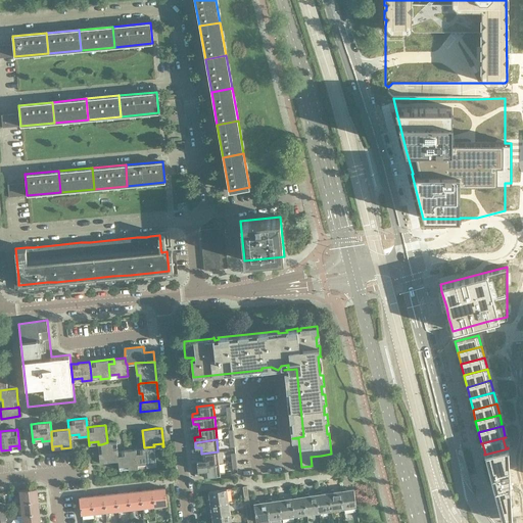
[(107,442),(101,444),(102,453),(99,453),(100,463),(119,461),(119,456),(117,452),(117,448),(116,441),(107,442)]
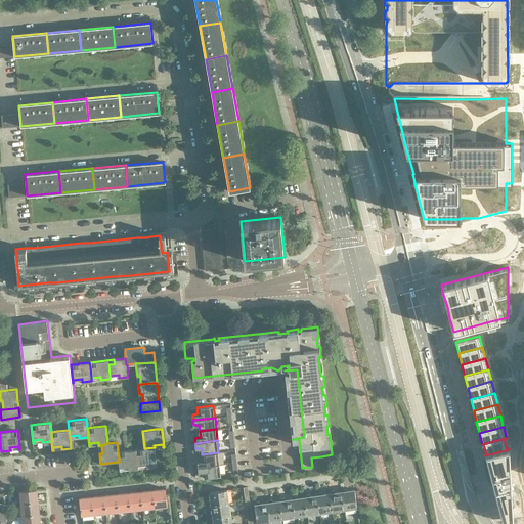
[(136,450),(137,454),(137,465),(146,465),(146,468),(157,467),(155,447),(144,448),(142,449),(136,450)]
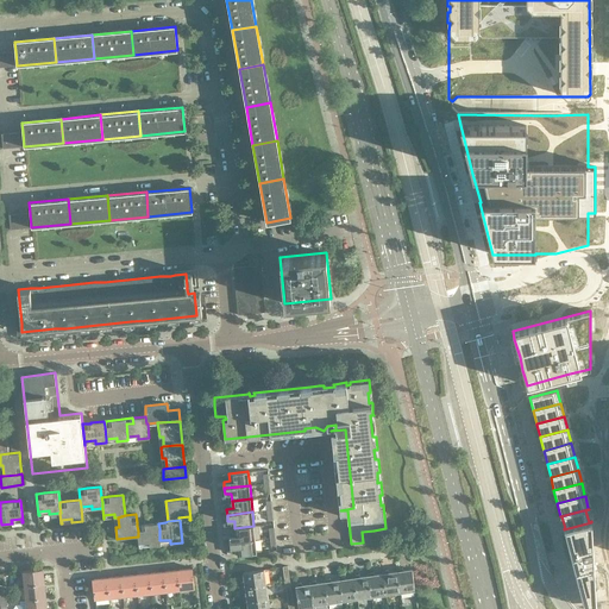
[(137,526),(138,531),(138,537),(139,547),(139,544),(149,542),(150,546),(161,545),(159,540),(159,528),(158,523),(158,522),(144,525),(137,526)]
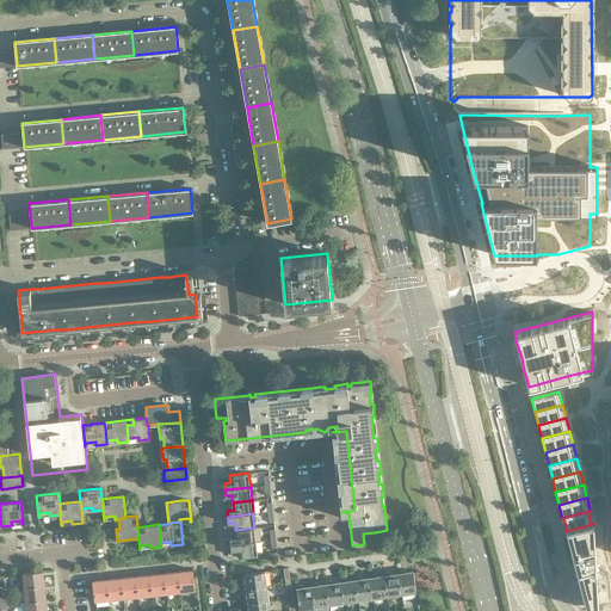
[(593,524),(566,531),(575,567),(586,610),(598,609),(596,567),(593,524)]
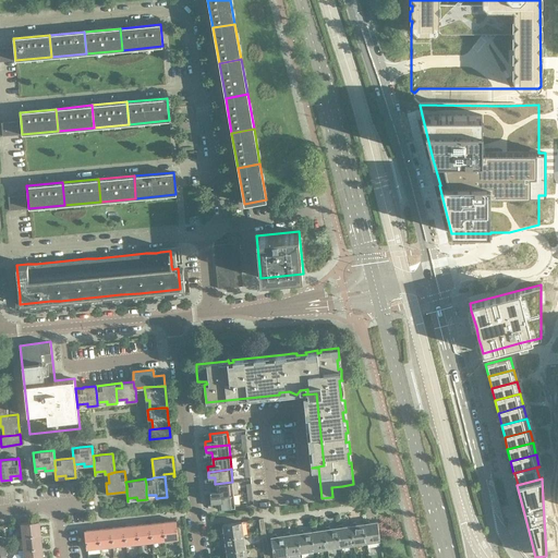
[(210,496),(211,496),(234,494),(232,482),(215,484),(216,490),(210,490),(210,496)]
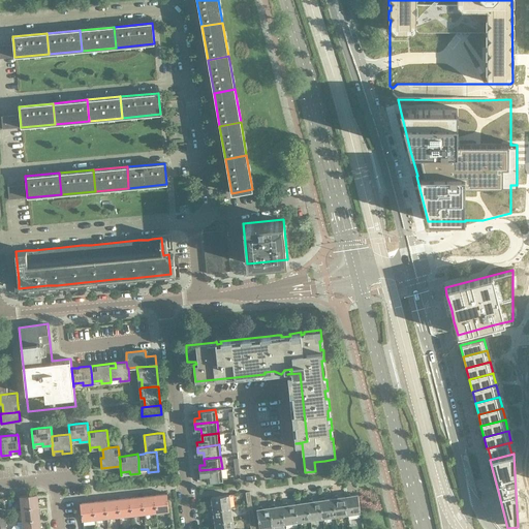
[(222,468),(200,470),(200,471),(199,471),(200,476),(206,475),(207,483),(223,480),(222,468)]
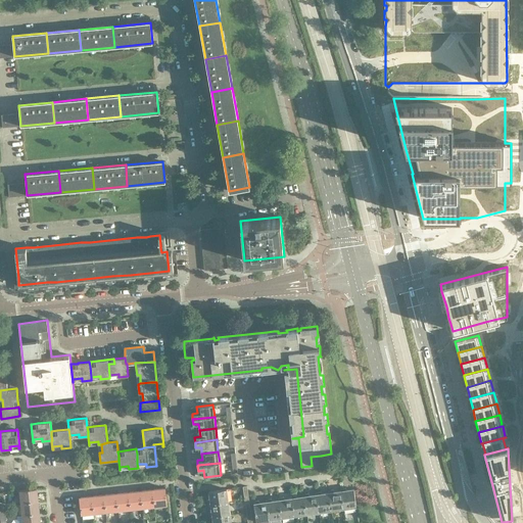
[(165,487),(152,489),(154,506),(168,505),(165,487)]
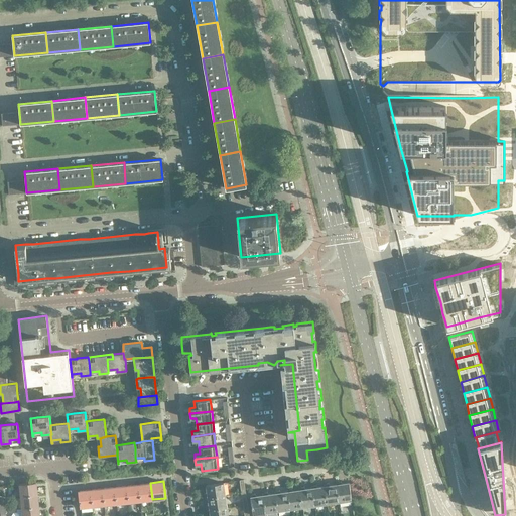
[(336,482),(336,484),(339,502),(352,500),(349,483),(342,484),(341,481),(336,482)]
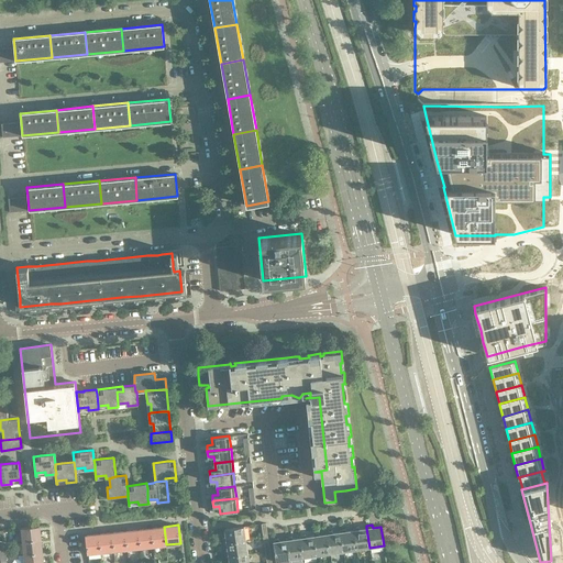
[(40,526),(22,528),(23,541),(42,539),(40,526)]
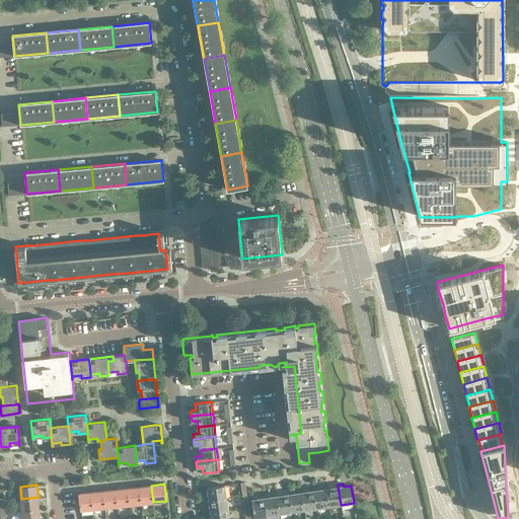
[(207,501),(209,501),(227,498),(225,485),(208,488),(209,495),(206,496),(207,501)]
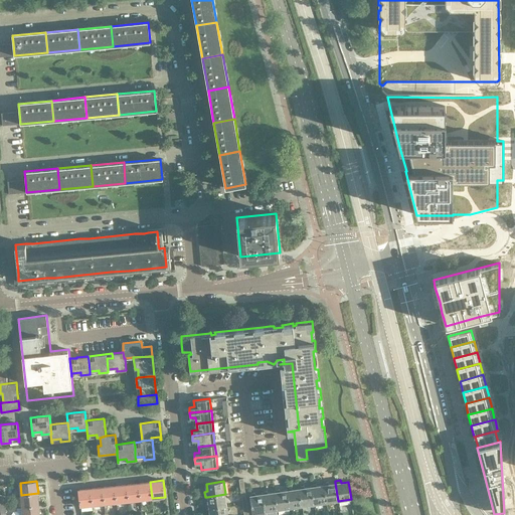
[(150,482),(139,483),(140,499),(152,498),(150,482)]
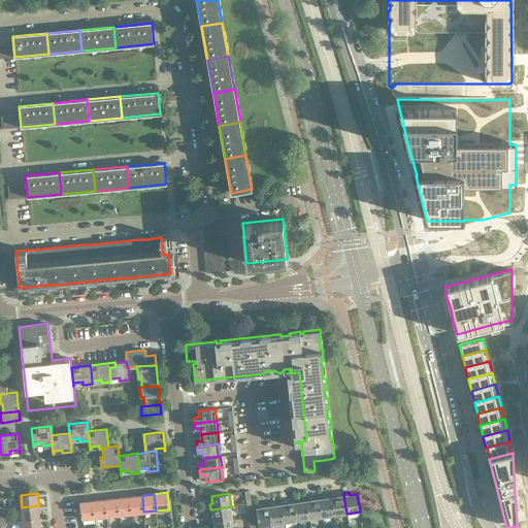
[(331,495),(331,497),(334,516),(347,514),(343,495),(336,496),(336,494),(331,495)]
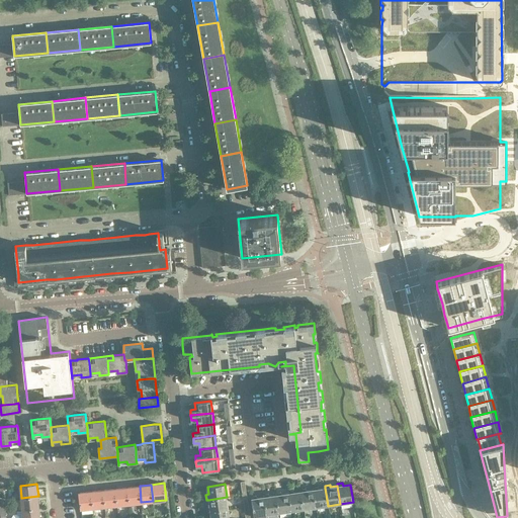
[(140,486),(127,487),(128,504),(141,502),(140,486)]
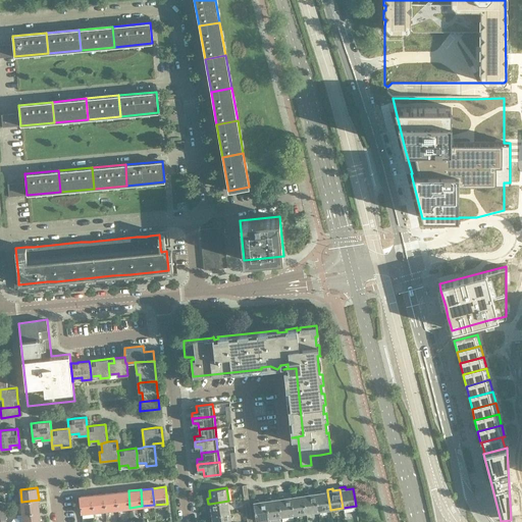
[(128,490),(116,492),(117,509),(129,508),(128,490)]
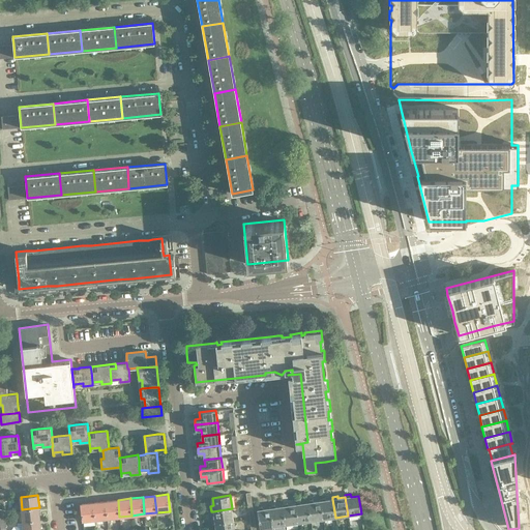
[(320,499),(320,501),(322,519),(335,518),(332,499),(325,500),(325,498),(320,499)]
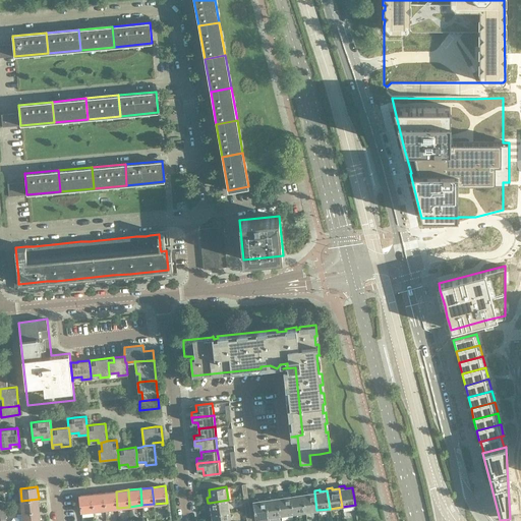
[(116,491),(104,493),(106,510),(117,508),(116,491)]
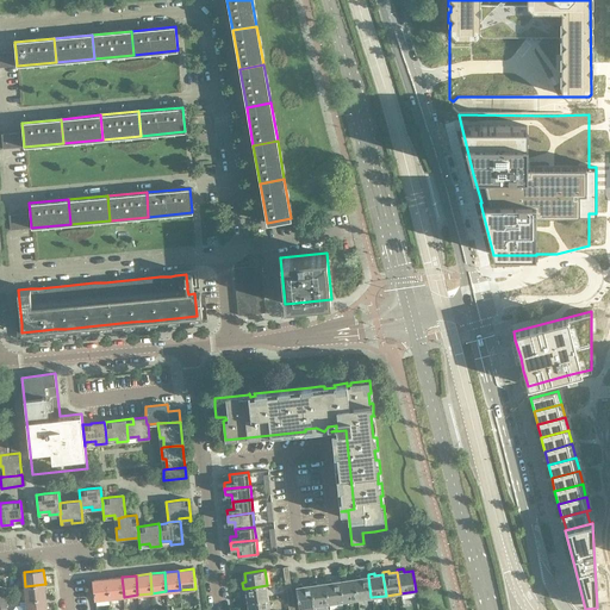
[(354,577),(354,579),(356,599),(371,597),(368,577),(360,578),(360,576),(354,577)]
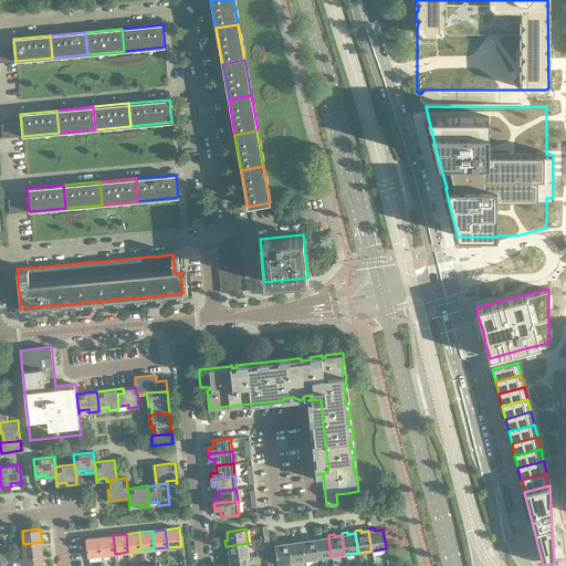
[(113,535),(100,536),(102,555),(115,554),(113,535)]
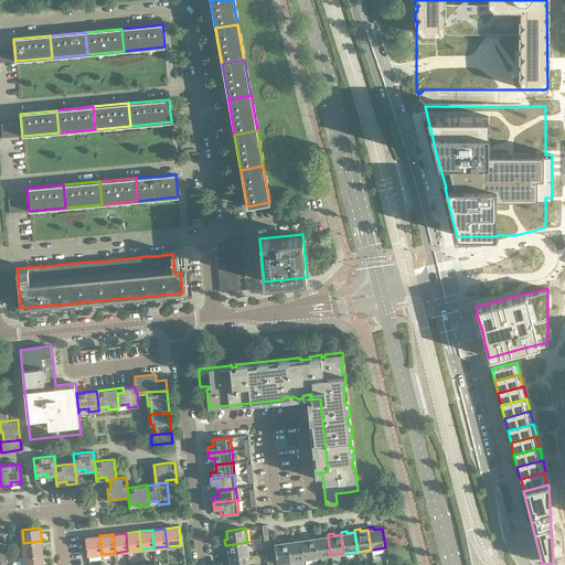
[(86,537),(88,555),(102,554),(99,535),(86,537)]
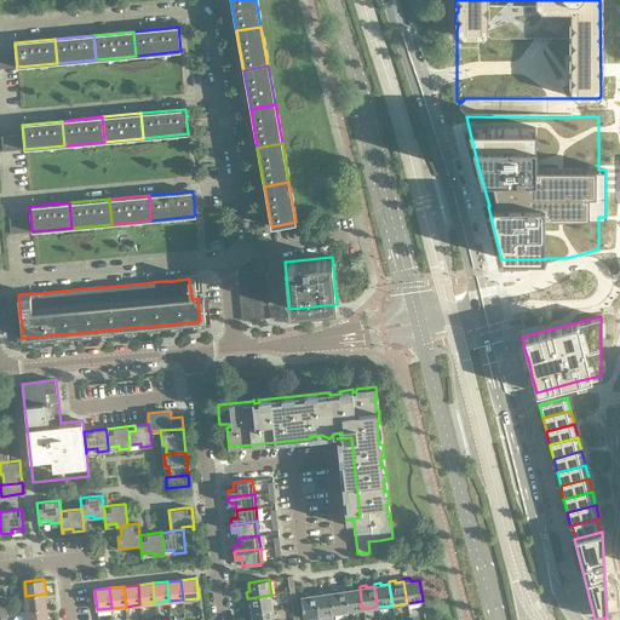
[(344,587),(345,590),(348,612),(362,609),(360,589),(351,590),(350,587),(344,587)]
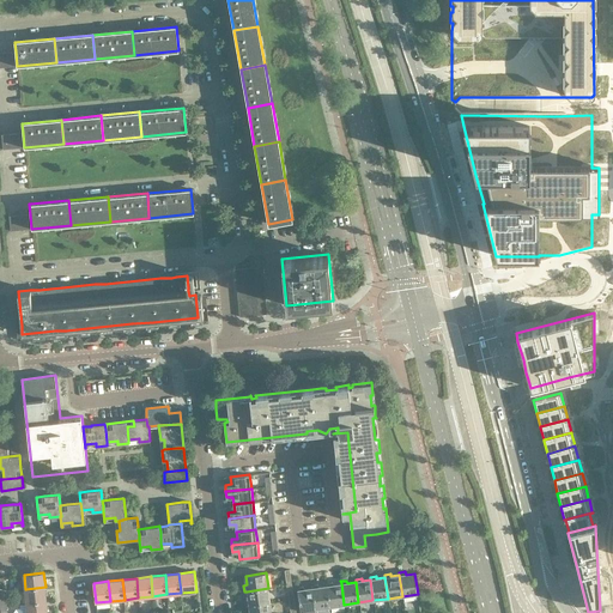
[(326,583),(326,586),(329,607),(344,605),(341,583),(333,584),(333,582),(326,583)]
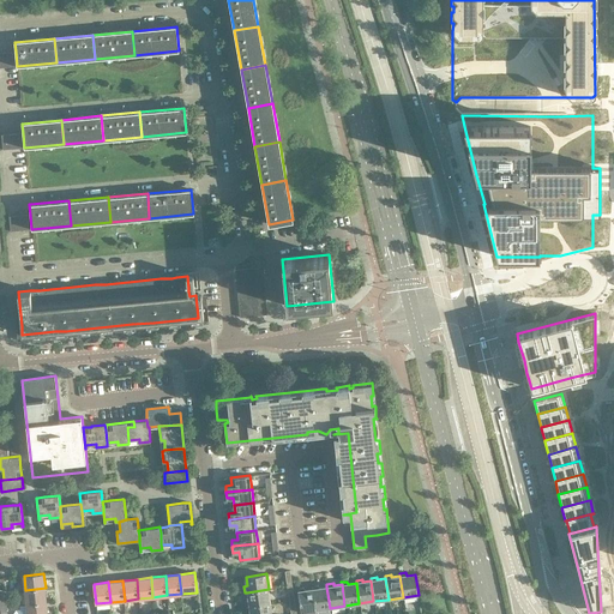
[(312,587),(312,589),(315,609),(330,608),(326,587),(319,588),(318,585),(312,587)]
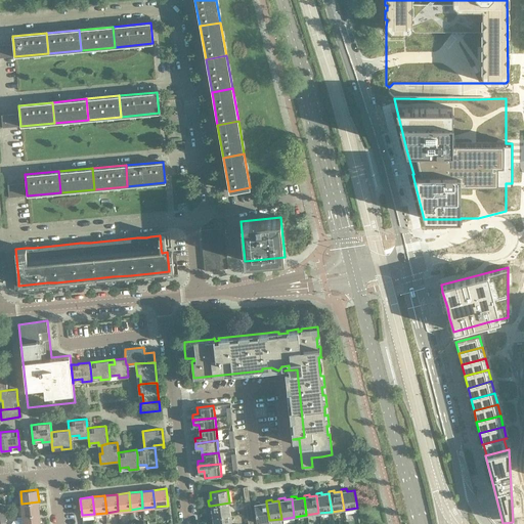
[(39,501),(22,504),(23,516),(40,514),(39,501)]
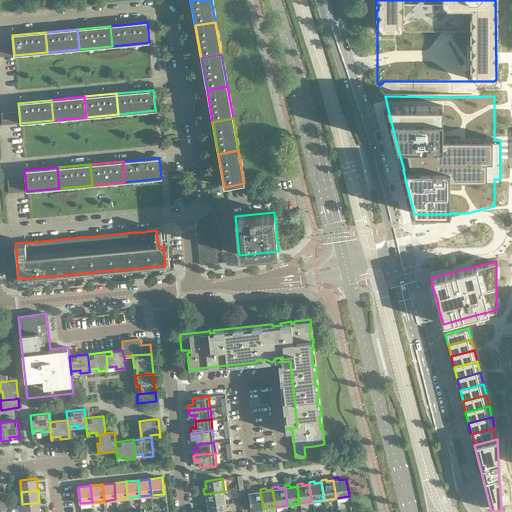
[(253,490),(248,491),(251,510),(263,508),(260,491),(253,492),(253,490)]
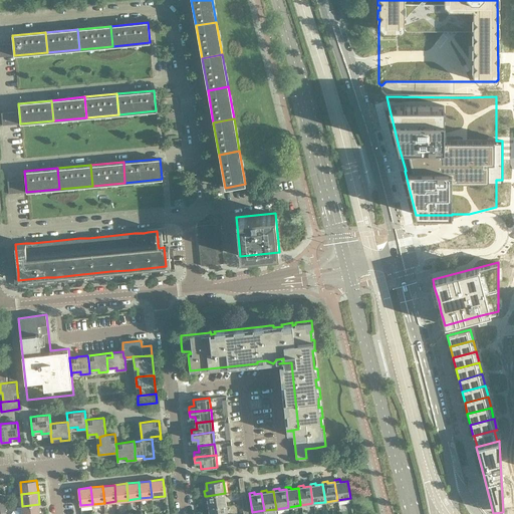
[(225,493),(207,496),(208,503),(206,503),(207,508),(209,508),(227,505),(225,493)]
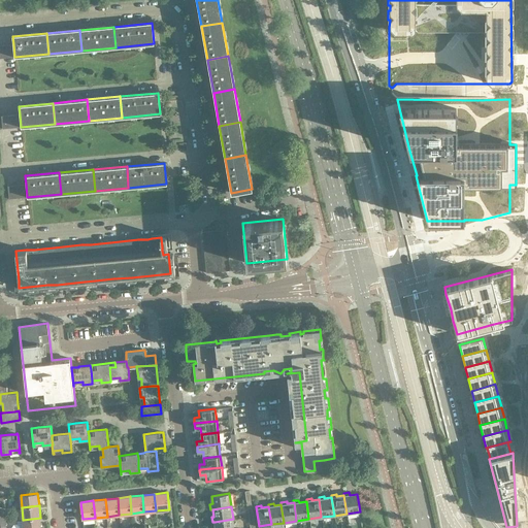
[(40,527),(40,518),(23,520),(24,527),(40,527)]
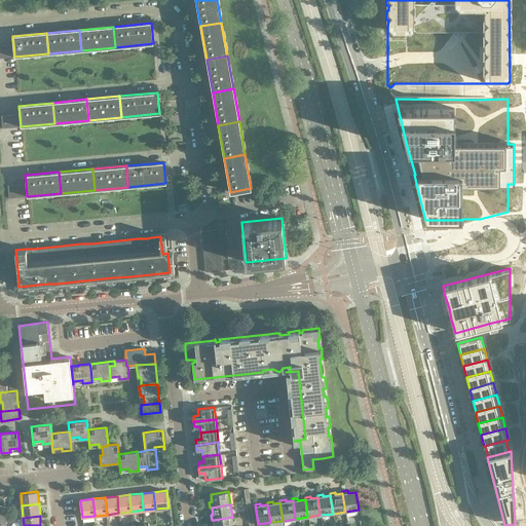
[(233,525),(232,517),(214,520),(215,525),(233,525)]
